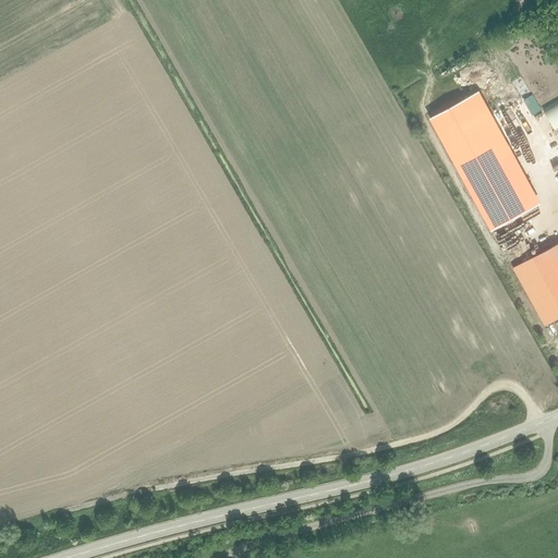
[(411,47),(415,37),(398,31),(395,40),(411,47)]
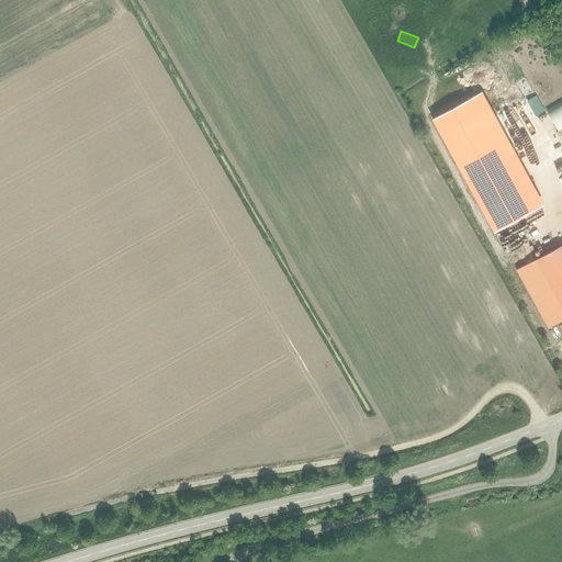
[(560,128),(561,126),(561,101),(550,107),(560,128)]
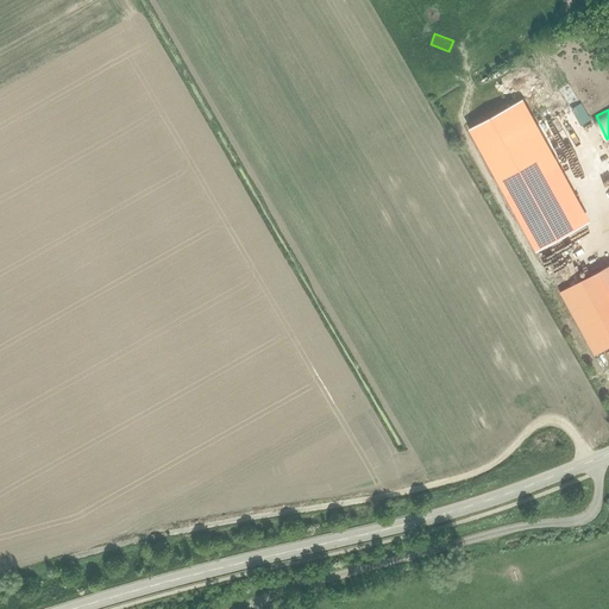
[(559,168),(506,196),(534,250),(588,221),(559,168)]
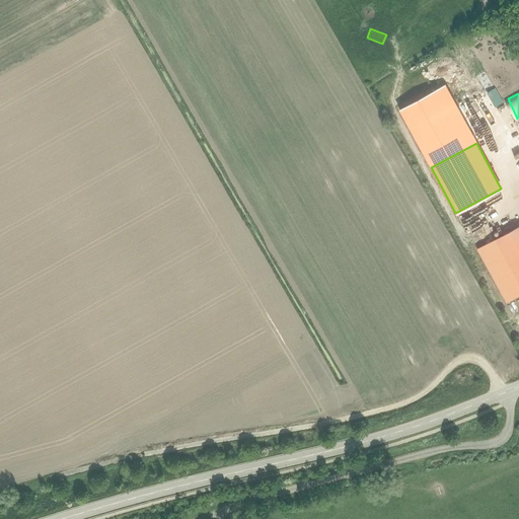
[(509,147),(491,158),(496,167),(514,155),(509,147)]
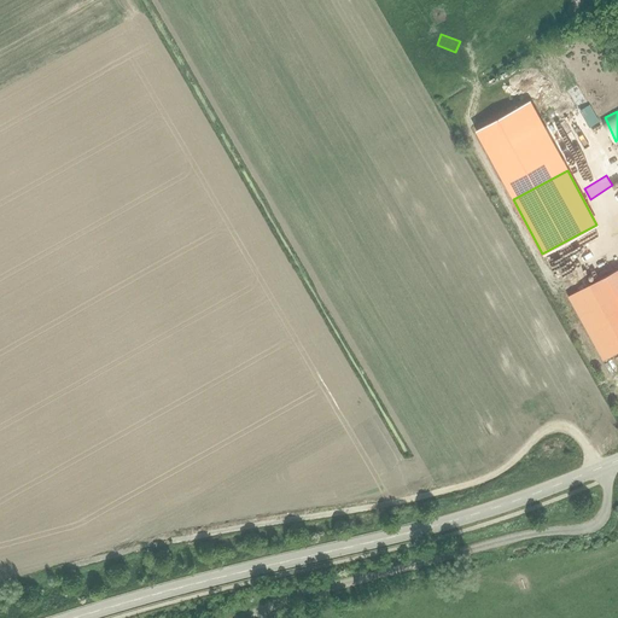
[(617,269),(569,296),(604,360),(617,351),(617,269)]
